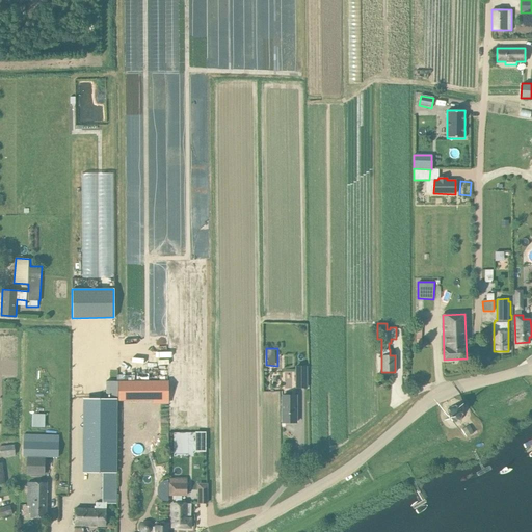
[(295,366),(295,388),(307,388),(307,366),(295,366)]
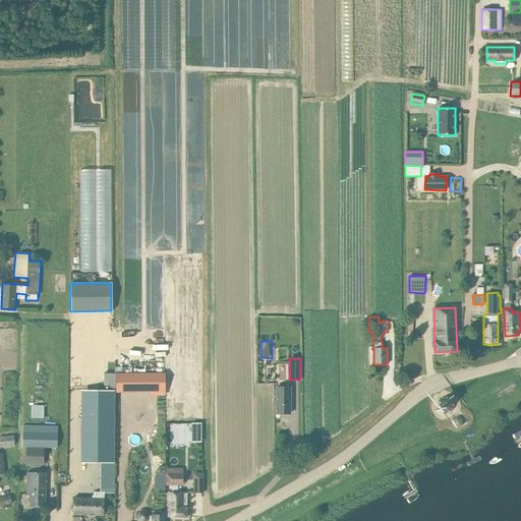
[(164,374),(125,374),(126,392),(165,392),(164,374)]
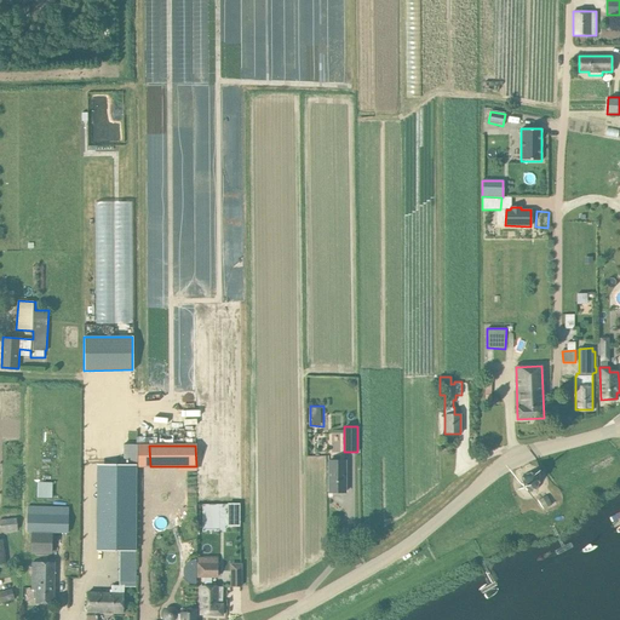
[(329,491),(344,491),(344,460),(329,460),(329,491)]
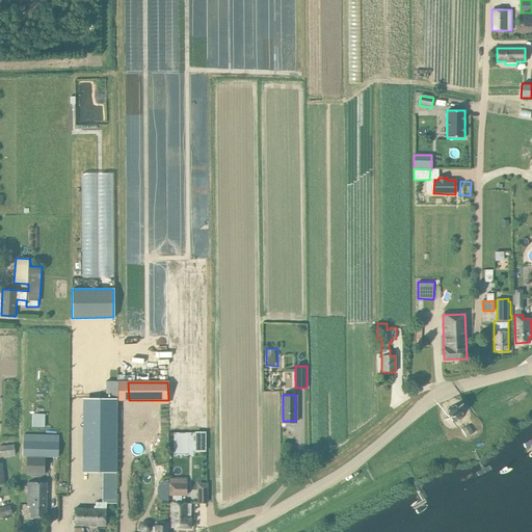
[(89,399),(88,472),(117,473),(118,399),(89,399)]
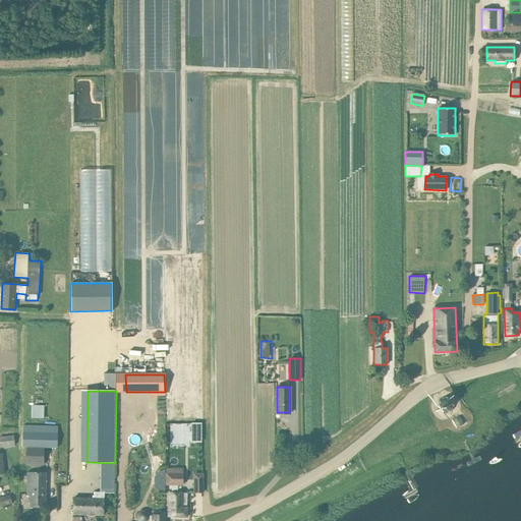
[(439,408),(445,413),(453,409),(453,401),(446,396),(439,400),(439,408)]
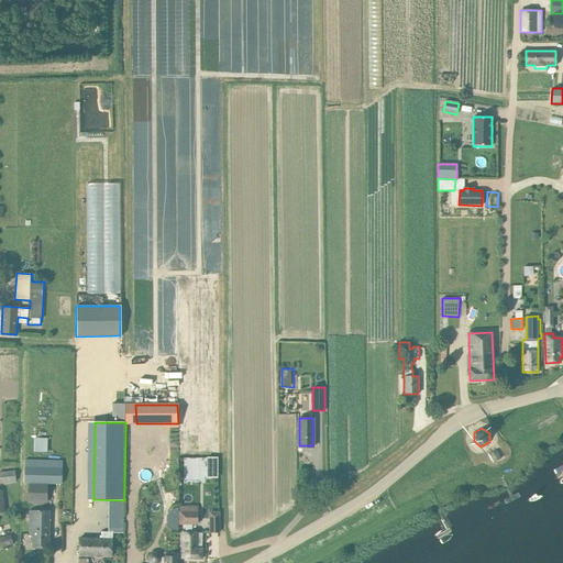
[(34,451),(50,451),(50,437),(34,437),(34,451)]
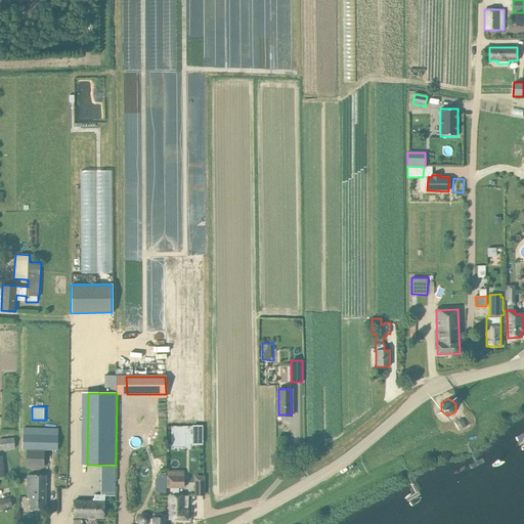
[(455,423),(460,430),(466,427),(462,419),(455,423)]
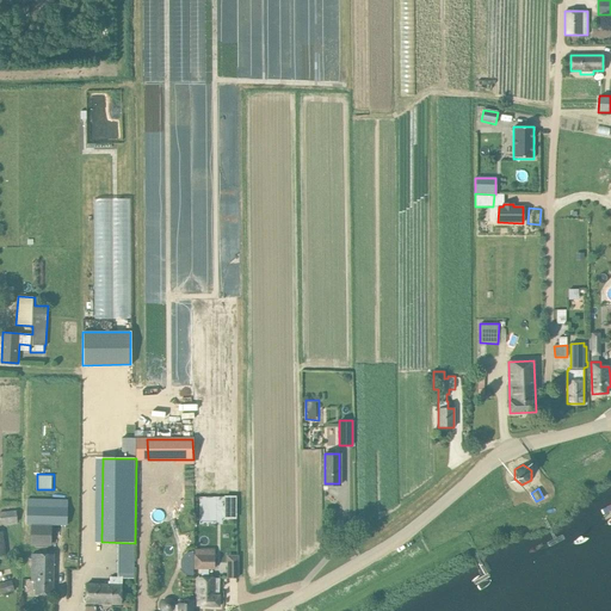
[(224,497),(224,518),(235,518),(235,497),(224,497)]
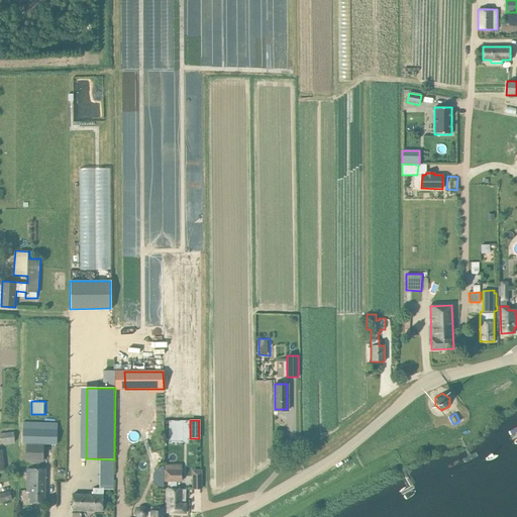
[(0,433),(0,442),(0,444),(15,442),(13,428),(7,429),(8,432),(0,433)]
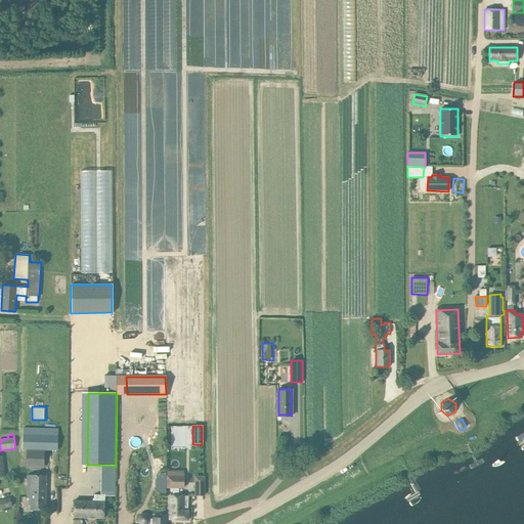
[(23,449),(47,450),(47,435),(23,434),(23,449)]
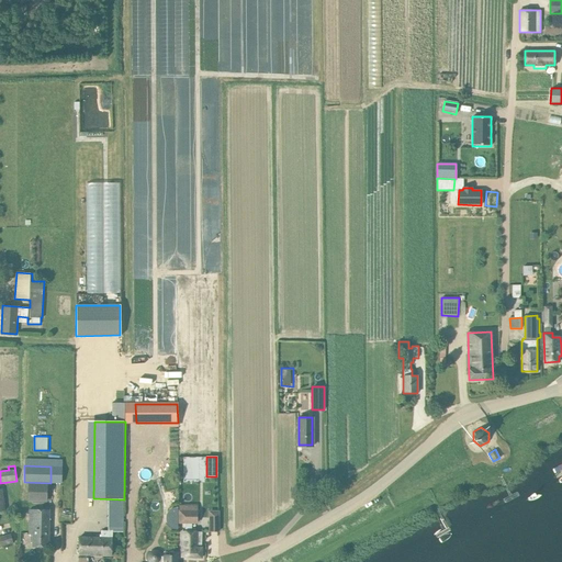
[(29,502),(47,502),(47,483),(29,483),(29,502)]
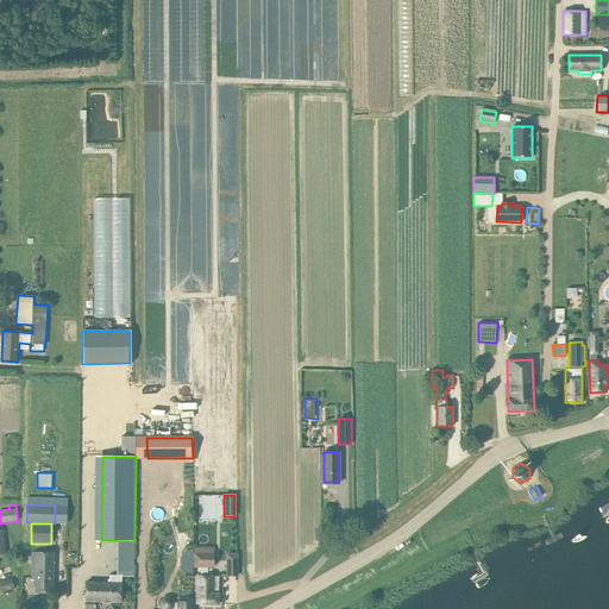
[(214,567),(215,548),(195,548),(194,567),(201,567),(201,575),(196,575),(196,603),(219,603),(219,576),(208,576),(208,567),(214,567)]
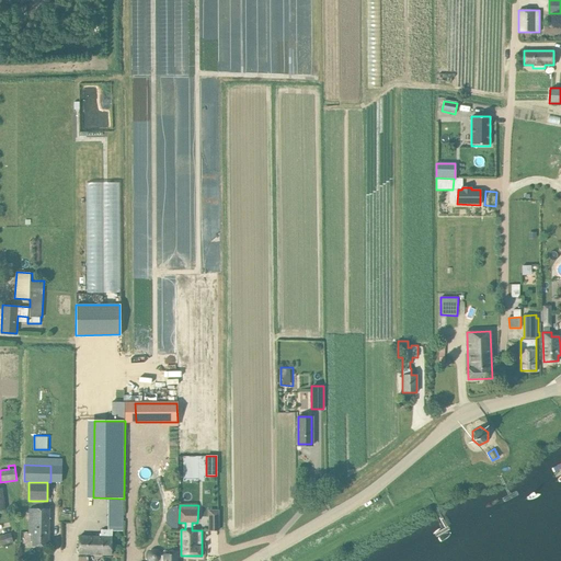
[(32,545),(48,546),(49,508),(30,508),(29,533),(32,534),(32,545)]
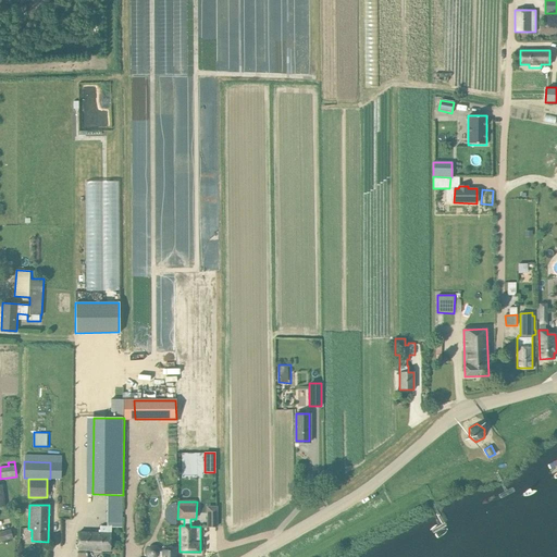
[(218,507),(215,507),(208,507),(208,528),(218,528),(218,507)]
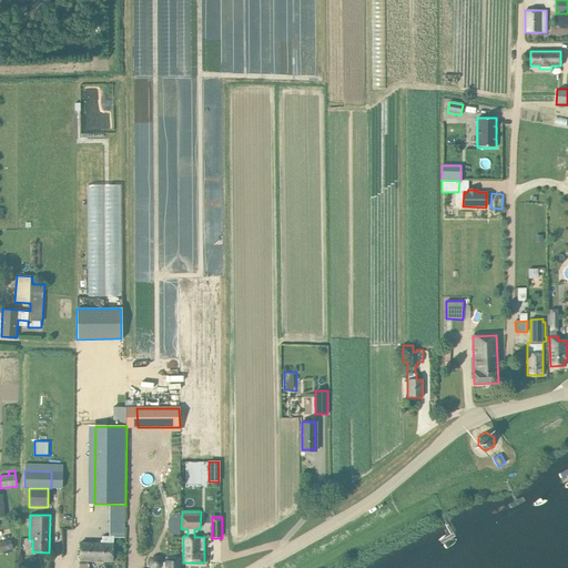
[(113,537),(124,537),(124,526),(110,526),(110,536),(113,536),(113,537)]
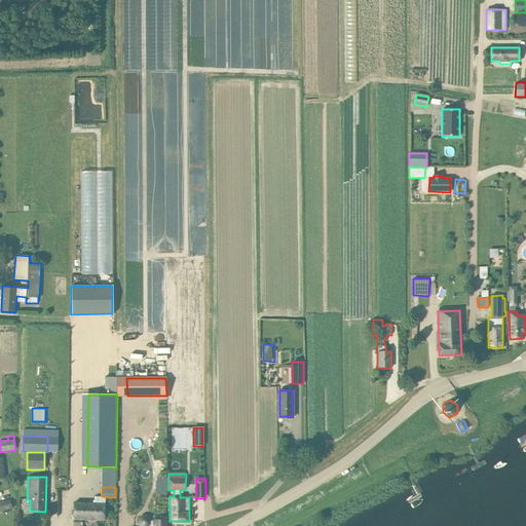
[(105,503),(105,497),(105,496),(102,496),(95,496),(95,500),(96,500),(96,519),(104,520),(105,503)]
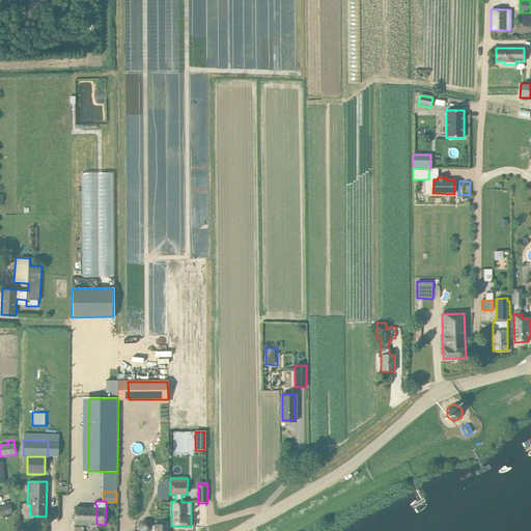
[(0,515),(12,513),(10,505),(0,506),(0,515)]
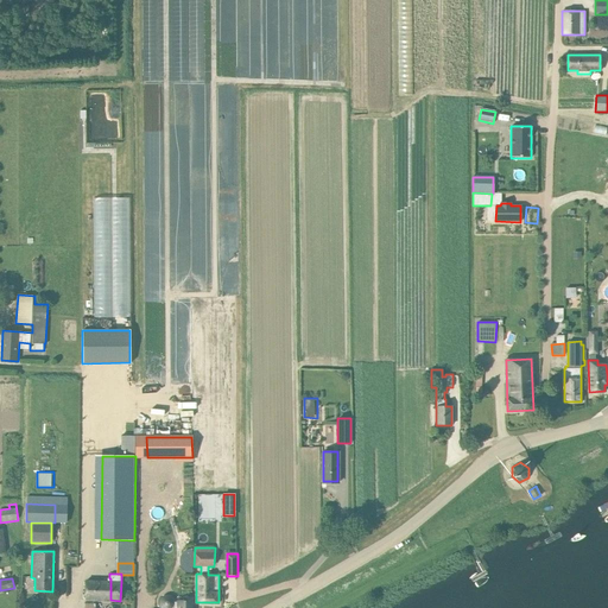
[(84,600),(111,600),(111,578),(109,578),(108,578),(108,581),(86,581),(84,600)]
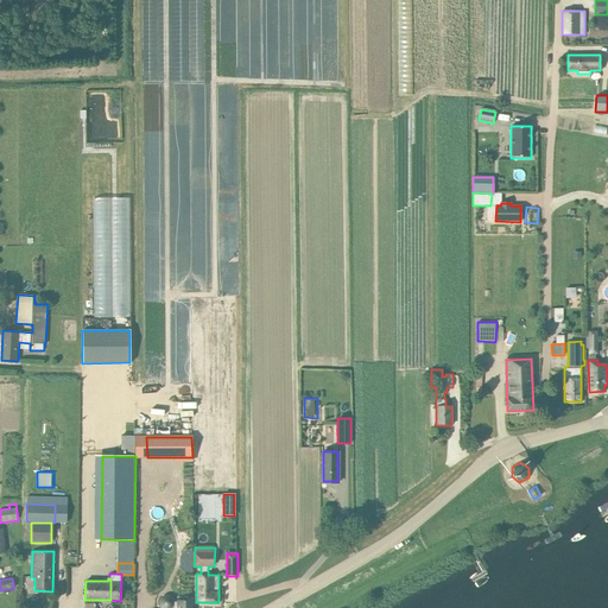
[(189,607),(190,601),(175,601),(173,601),(173,600),(173,599),(172,599),(172,597),(171,597),(171,596),(170,596),(169,595),(168,595),(166,595),(165,595),(164,595),(164,596),(163,596),(162,596),(162,597),(160,599),(159,600),(159,601),(159,602),(159,603),(159,605),(159,606),(159,607),(160,607),(189,607)]
